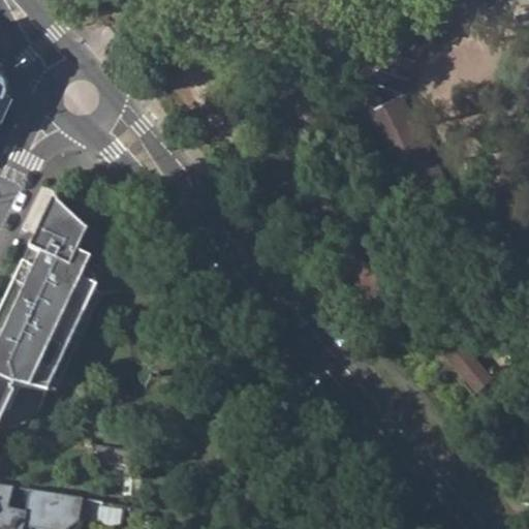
[(423,7),(394,32),(414,55),(442,31),(423,7)]
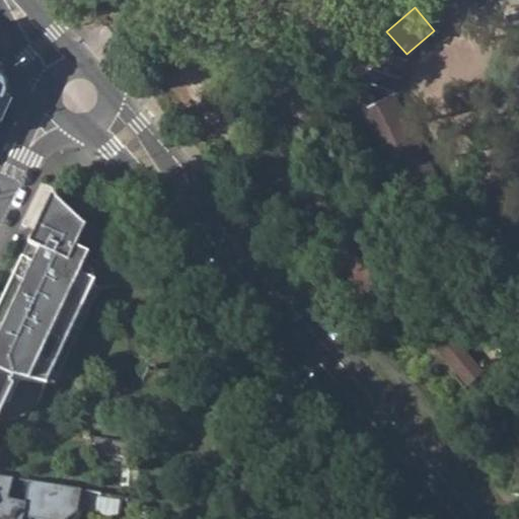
[(390,95),(398,60),(369,53),(360,88),(390,95)]
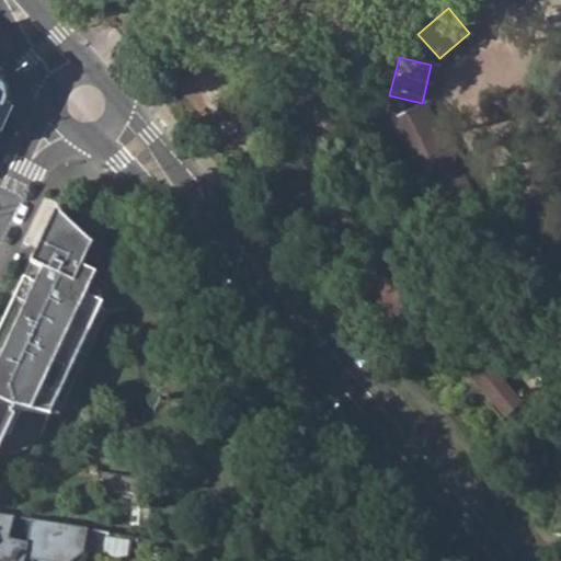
[(0,126),(10,104),(3,101),(10,88),(0,77),(0,68),(0,67),(0,126)]
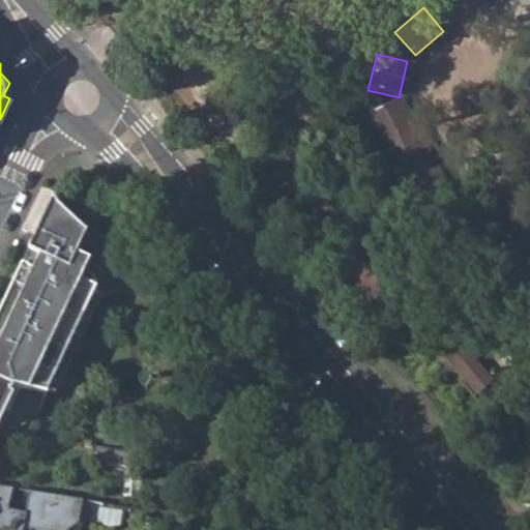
[(18,83),(0,64),(0,72),(9,83),(3,95),(9,98),(18,83)]
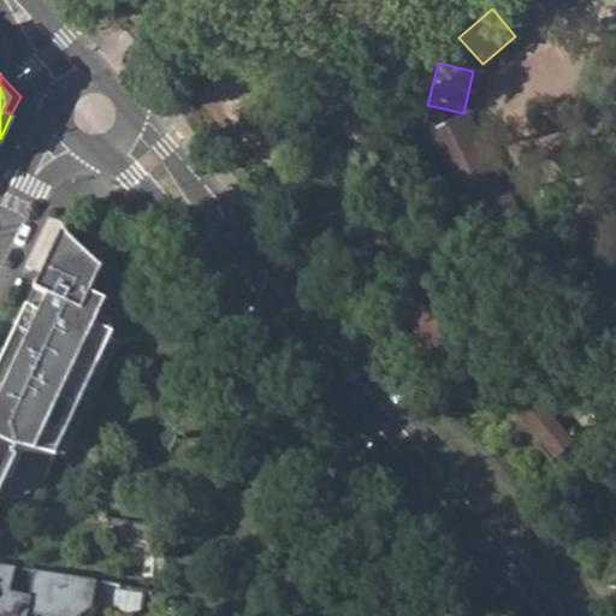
[(537,256),(461,120),(443,131),(432,116),(410,128),(486,256),(502,247),(516,267),(537,256)]
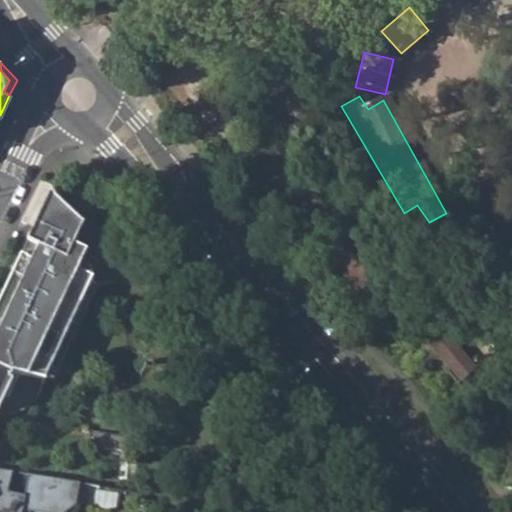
[(22,255),(0,302),(0,411),(8,396),(10,397),(20,375),(47,380),(48,377),(54,380),(98,286),(117,282),(110,239),(87,220),(84,225),(51,194),(28,242),(39,247),(33,260),(22,255)]
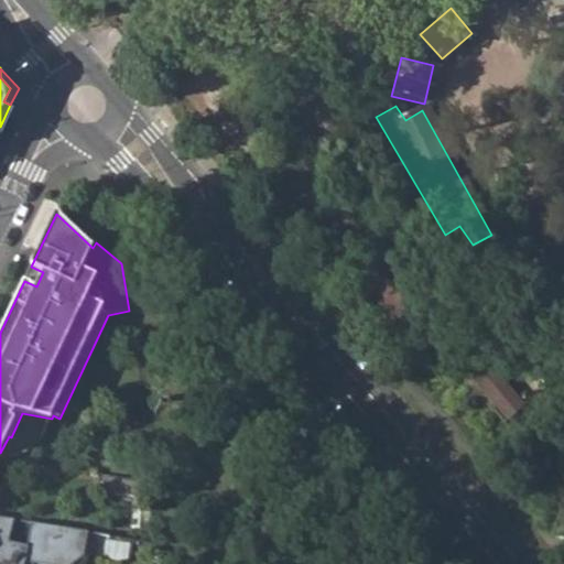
[(36,286),(43,272),(31,267),(24,281),(36,286)]
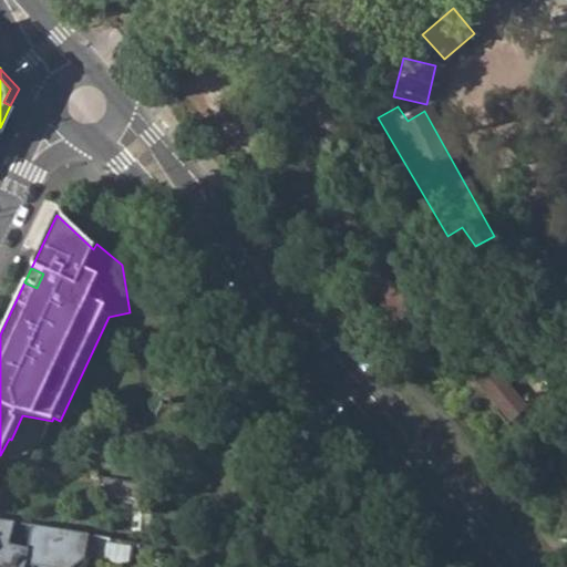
[(490,367),(471,383),(507,424),(526,409),(490,367)]
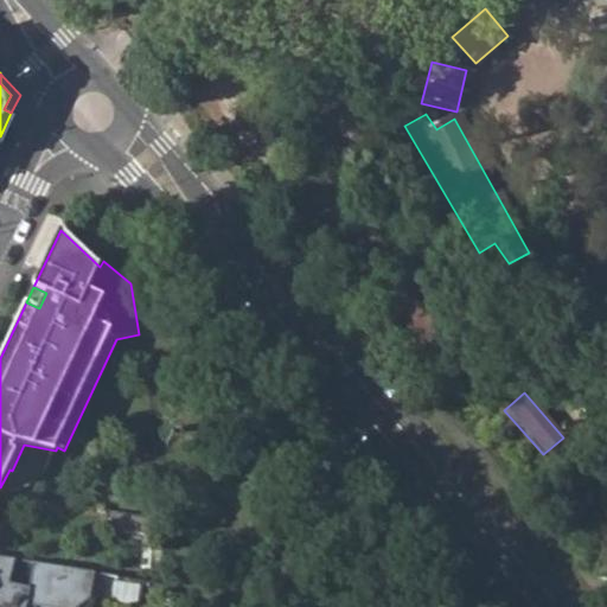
[(593,580),(606,586),(606,583),(606,545),(605,545),(593,580)]
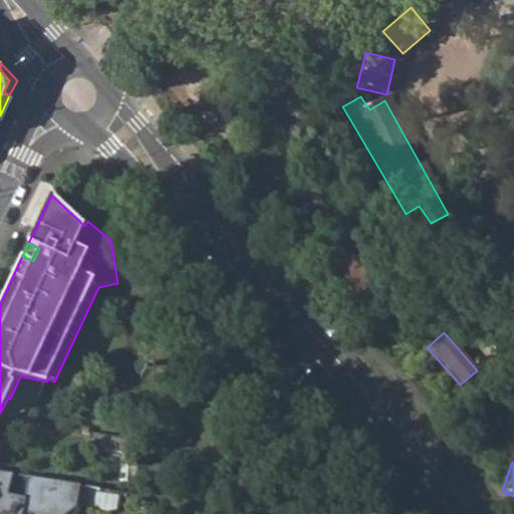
[(67,513),(77,506),(81,485),(0,470),(0,513),(23,513),(24,512),(35,513),(67,513)]
